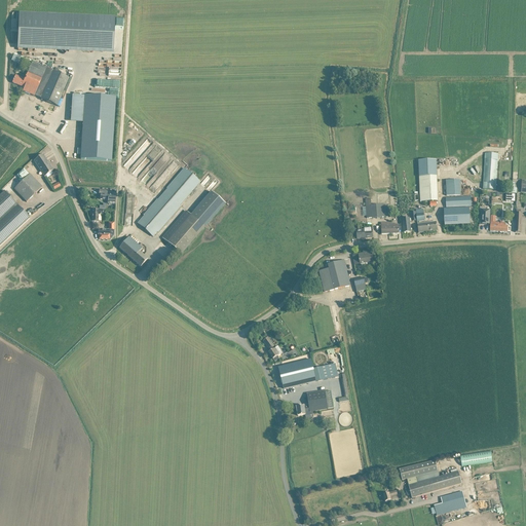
[(113,48),(114,17),(19,13),(17,44),(113,48)]
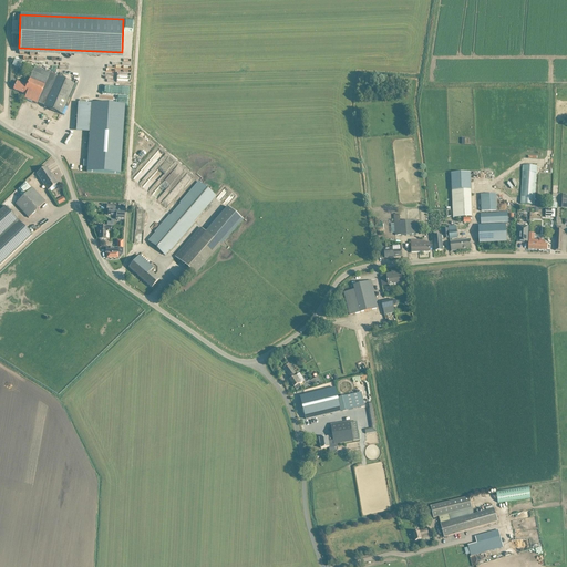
[(12,65),(19,69),(22,62),(14,60),(12,65)]
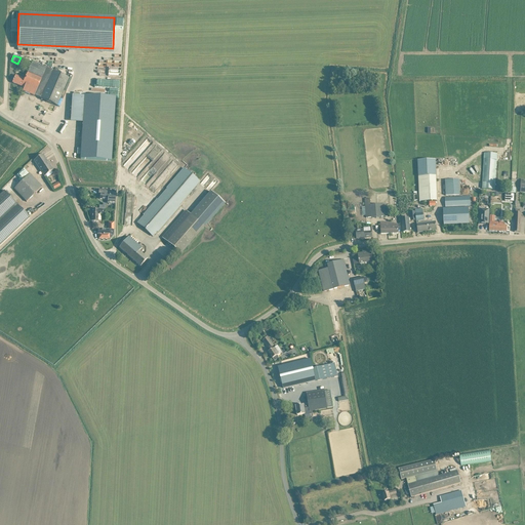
[(24,88),(23,91),(34,96),(36,96),(41,98),(41,99),(46,102),(51,104),(56,107),(58,102),(69,79),(46,69),(32,63),(25,80),(24,81),(27,82),(24,88)]
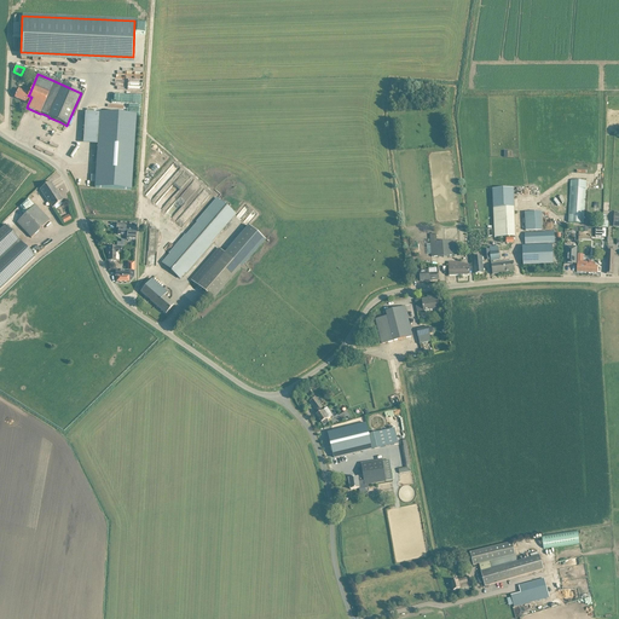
[(29,94),(18,90),(17,92),(15,98),(28,104),(32,97),(28,96),(29,94)]
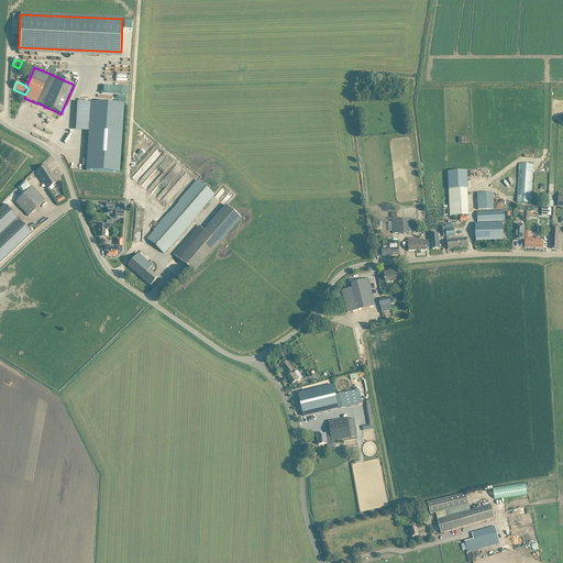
[(77,102),(76,131),(89,132),(86,172),(119,174),(123,106),(77,102)]
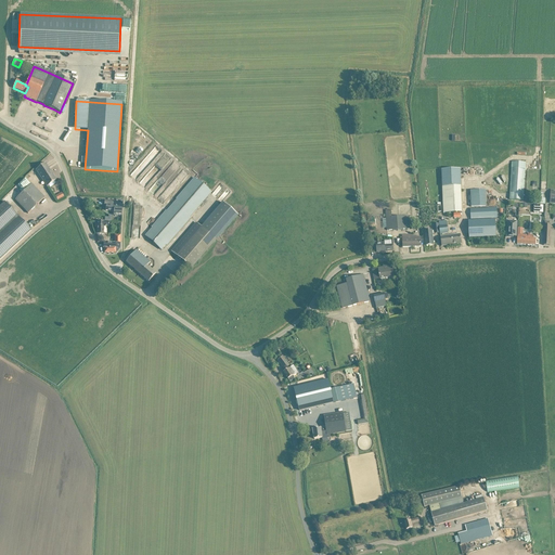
[(168,149),(162,143),(157,149),(163,153),(168,149)]
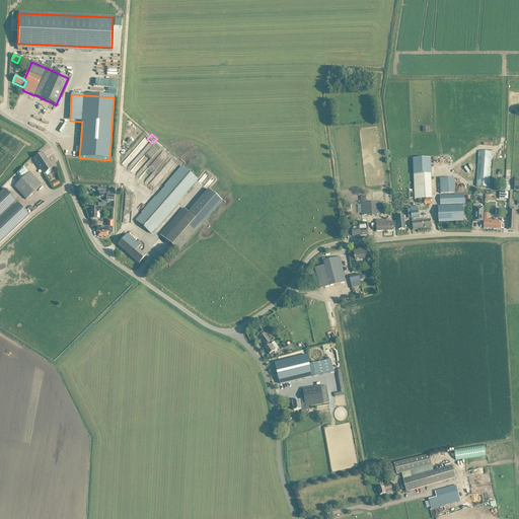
[(476,188),(490,188),(491,153),(478,152),(476,188)]
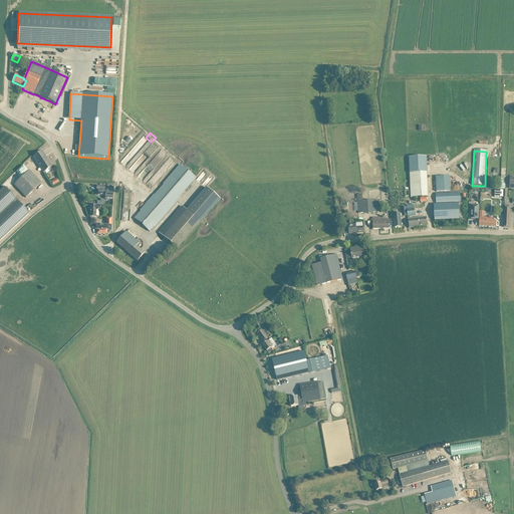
[(41,152),(33,158),(44,173),(52,167),(41,152)]
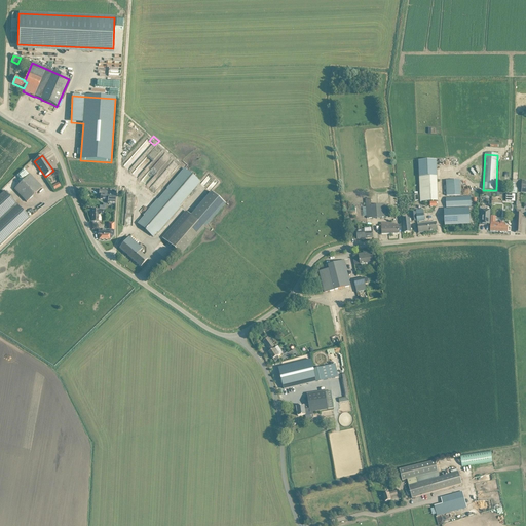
[(438,201),(437,177),(436,160),(418,161),(419,202),(438,201)]
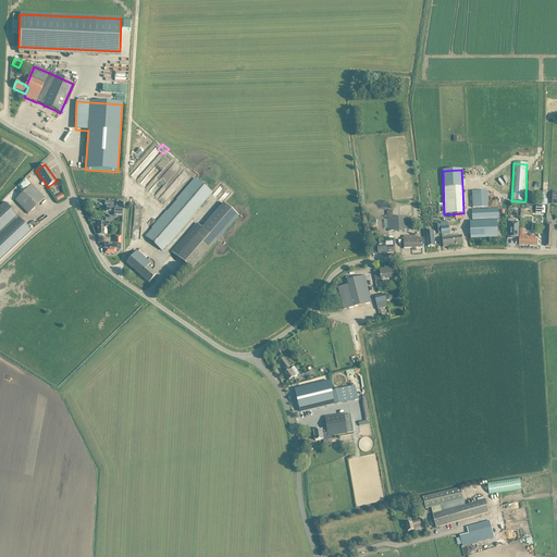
[(152,229),(145,237),(162,251),(190,219),(189,217),(210,192),(196,178),(195,178),(176,200),(177,200),(166,212),(166,211),(151,229),(152,229)]
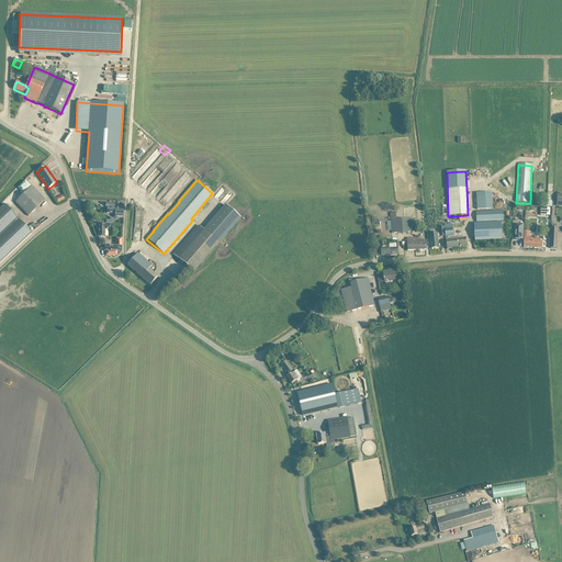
[(37,187),(45,197),(47,194),(40,184),(37,187)]
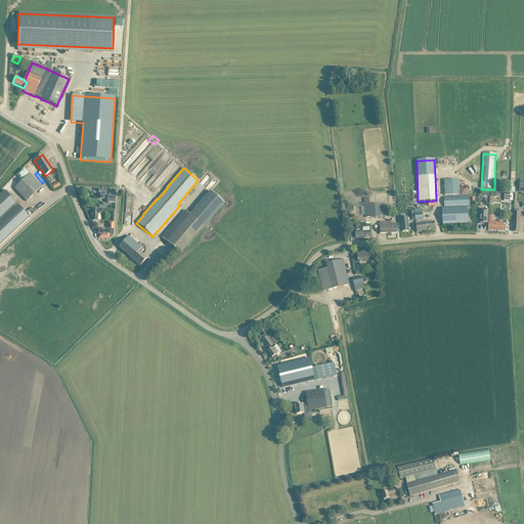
[(30,174),(26,177),(14,188),(27,202),(42,187),(30,174)]
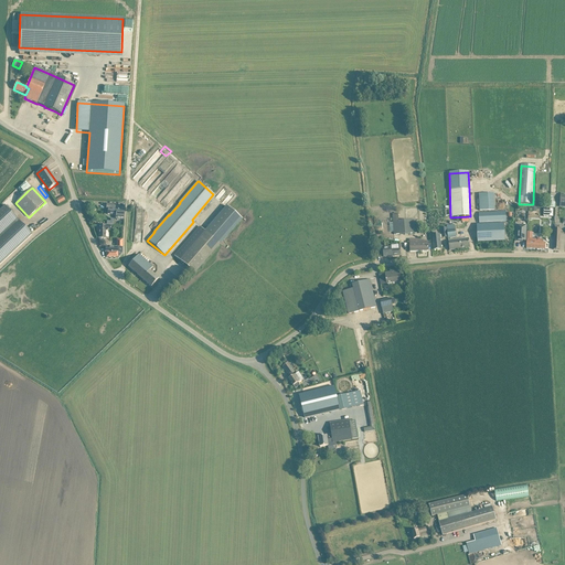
[(494,211),(494,193),(479,194),(479,211),(494,211)]
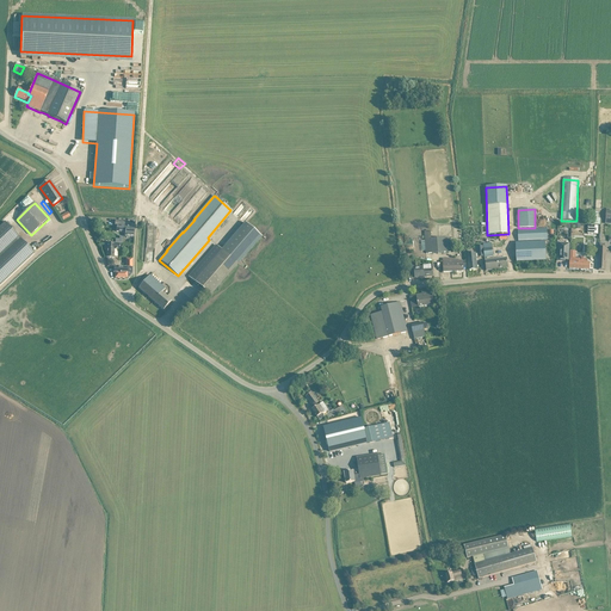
[(124,227),(124,222),(116,221),(115,226),(117,227),(116,233),(125,233),(125,236),(134,238),(135,228),(130,227),(127,227),(124,227)]
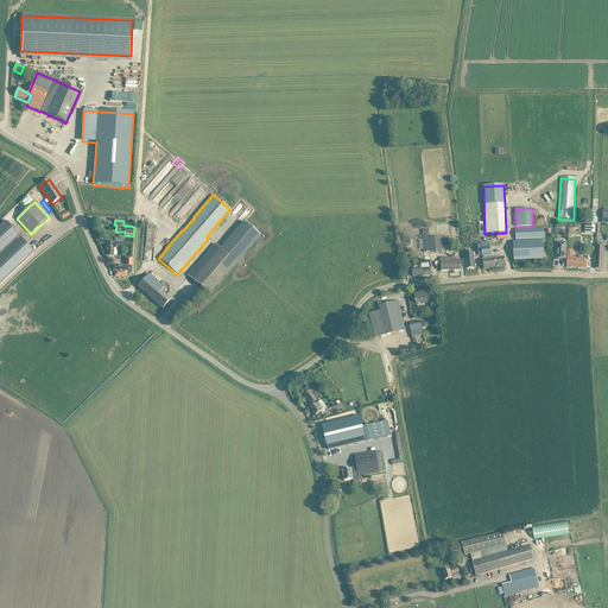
[(0,284),(33,252),(16,234),(5,222),(0,226),(0,284)]
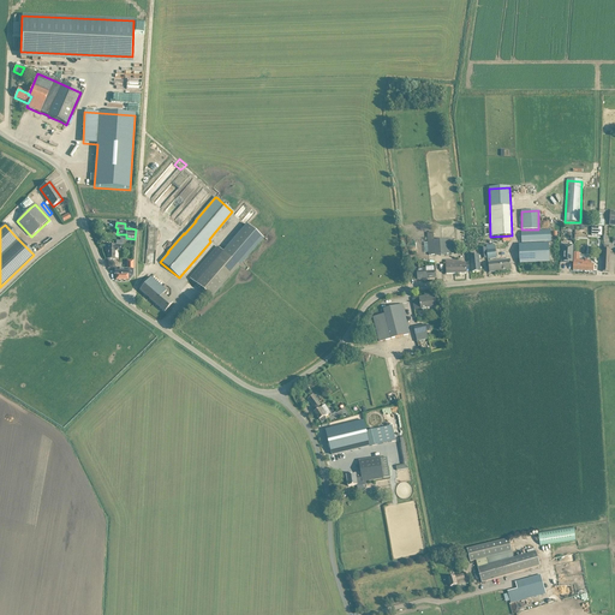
[(551,242),(550,231),(521,232),(521,243),(551,242)]
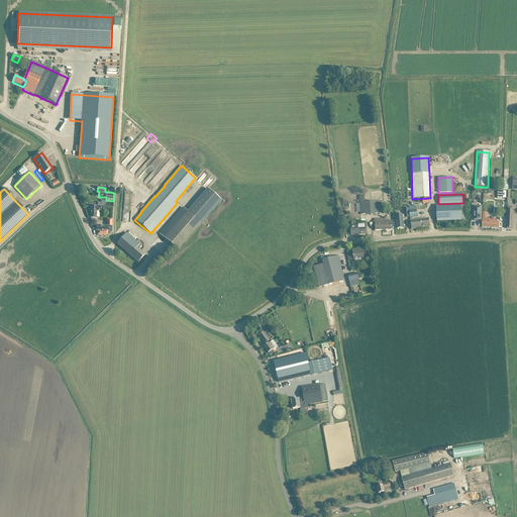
[(381,214),(381,209),(380,201),(365,203),(365,196),(359,197),(360,215),(381,214)]
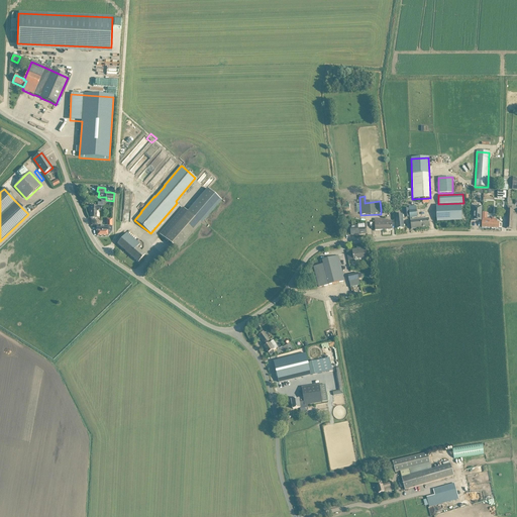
[(35,209),(53,200),(52,197),(47,199),(46,198),(33,205),(35,209)]
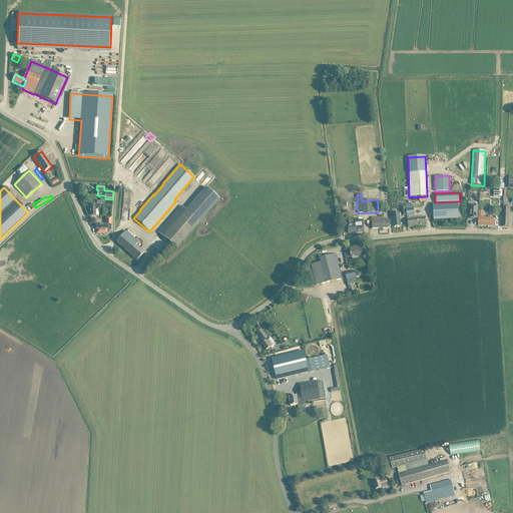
[(458,203),(433,204),(434,220),(459,219),(458,203)]
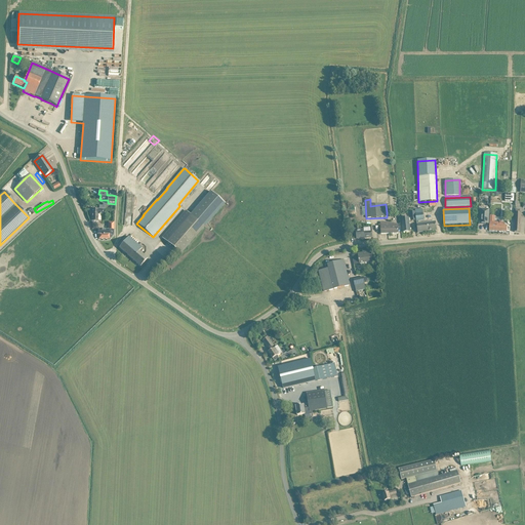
[(92,221),(97,223),(97,215),(103,215),(103,209),(97,209),(90,209),(90,215),(92,215),(92,221)]
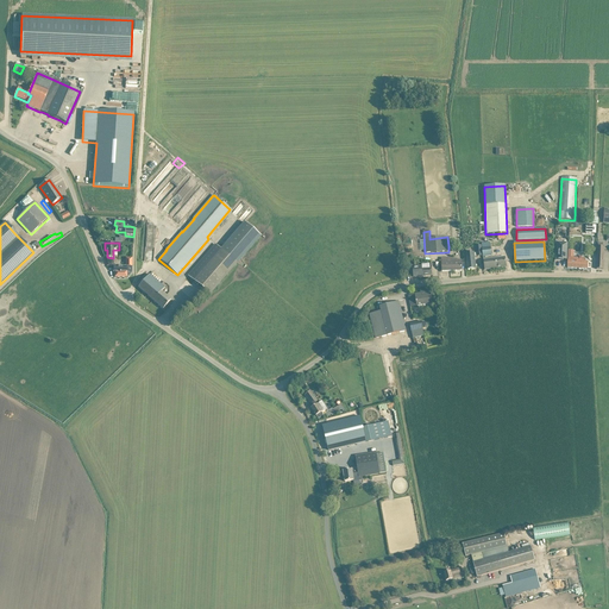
[(560,259),(566,261),(567,244),(558,243),(557,255),(556,255),(556,261),(560,261),(560,259)]
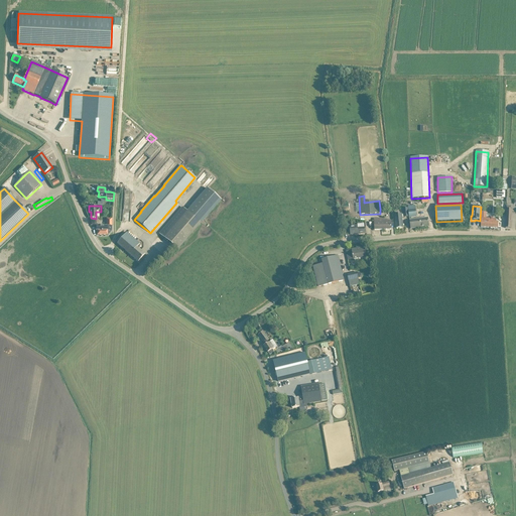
[(182,207),(158,234),(163,238),(175,248),(177,250),(201,225),(201,224),(186,211),(182,207)]
